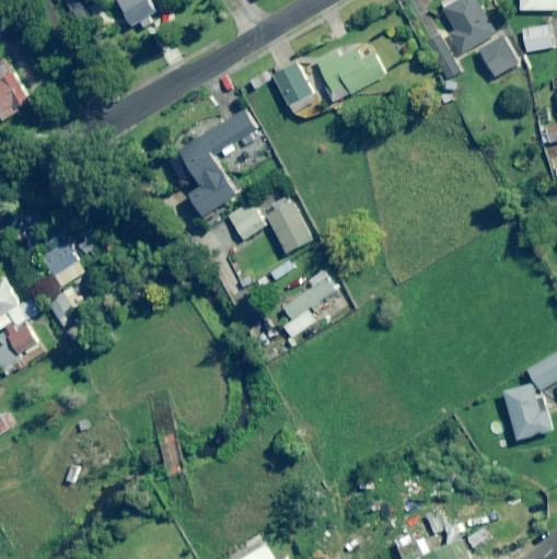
[(0,0),(0,28),(14,22),(2,0),(0,0)]
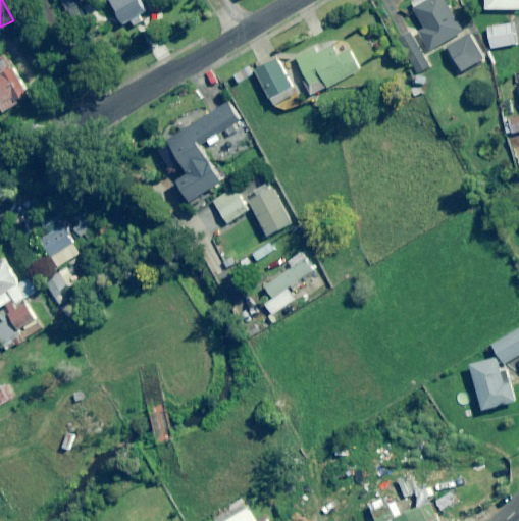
[(73,5),(71,0),(59,0),(64,10),(73,5)]
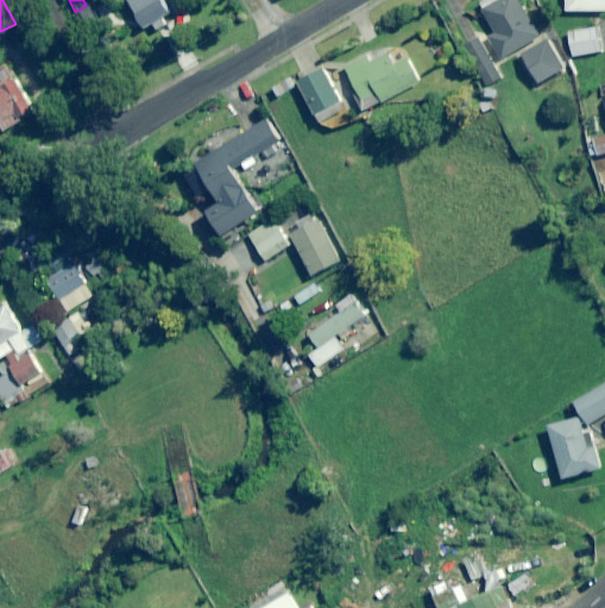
[(159,20),(170,13),(163,0),(146,0),(132,8),(144,29),(153,24),(157,29),(163,25),(159,20)]
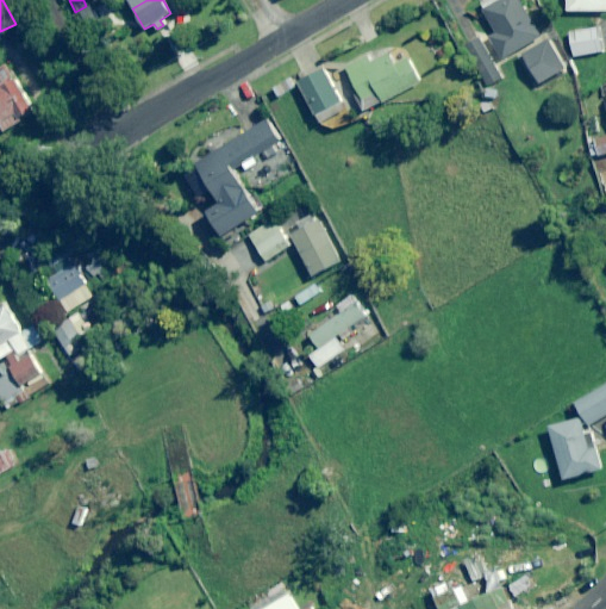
[(539,37),(519,0),(478,0),(494,32),(487,36),(499,58),(539,37)]
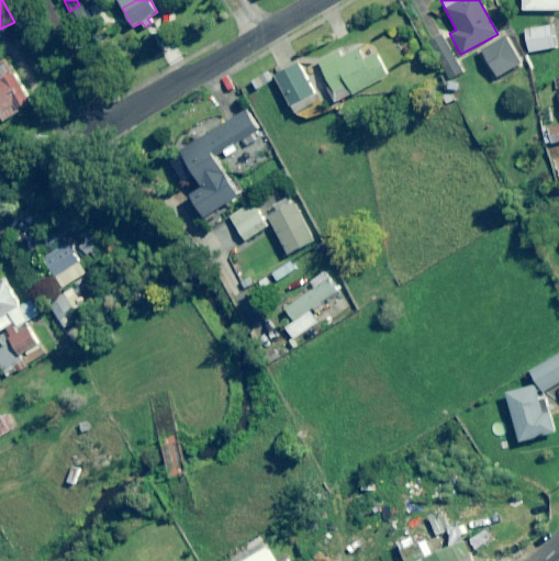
[(520,0),(520,9),(558,10),(558,0),(520,0)]
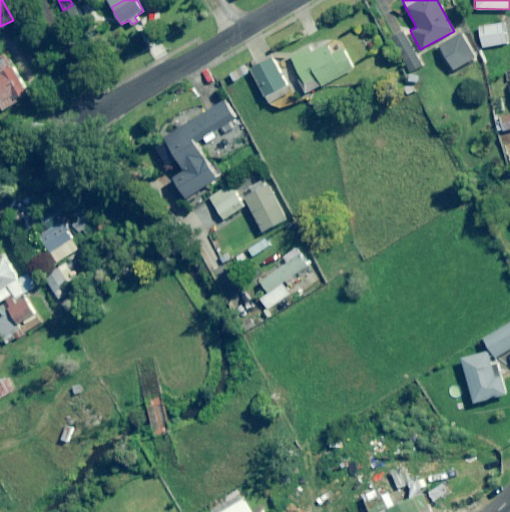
[(509,14),(497,15),(498,31),(509,30),(509,14)]
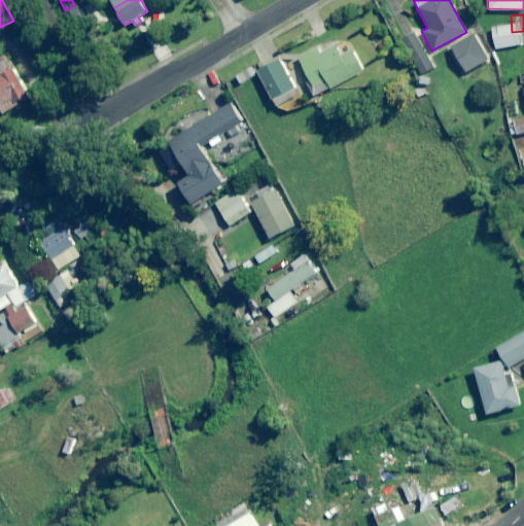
[(488,60),(475,33),(451,45),(464,71),(488,60)]
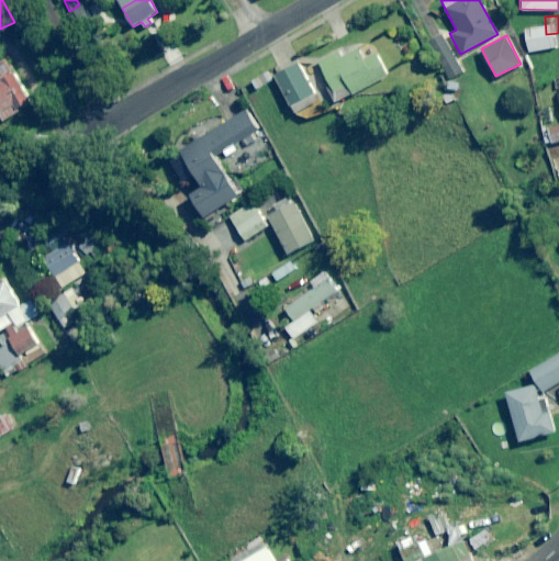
[(364,60),(358,48),(342,56),(339,52),(319,62),(326,76),(323,78),(333,102),(387,77),(377,54),(364,60)]
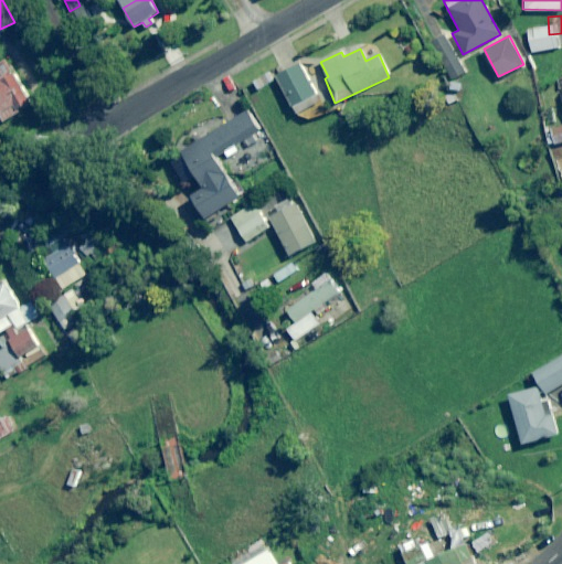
[(14,72),(8,59),(0,62),(0,120),(14,113),(31,105),(14,72)]
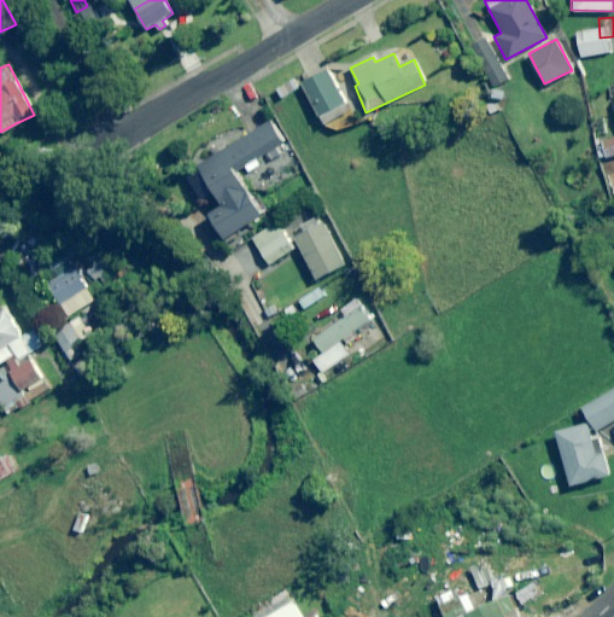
[(350,110),(327,70),(302,83),(323,124),(338,117),(350,110)]
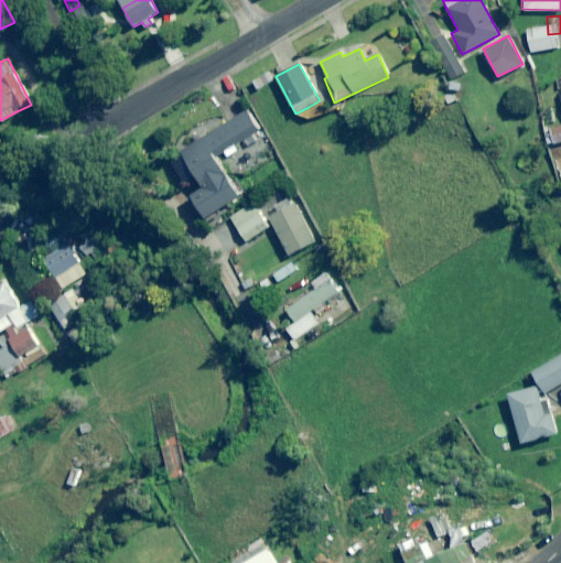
[(259,132),(248,111),(180,150),(201,187),(189,194),(202,217),(237,197),(215,158),(259,132)]
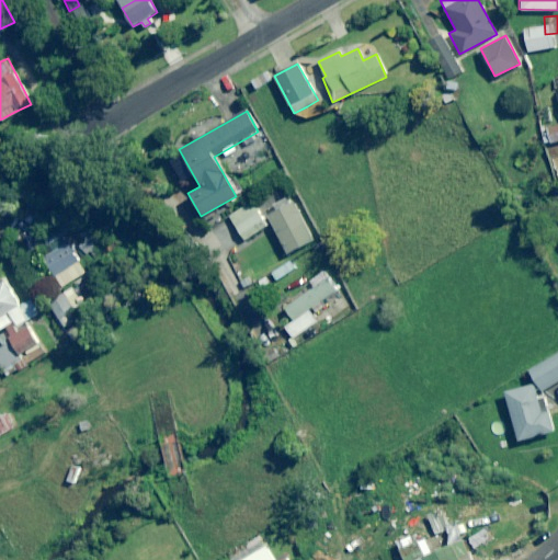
[(263,225),(248,201),(226,215),(241,239),(263,225)]
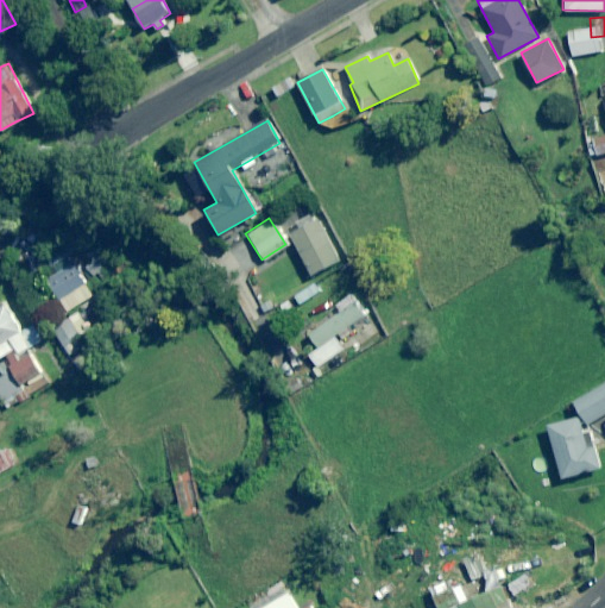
[(314,219),(287,234),(310,276),(338,259),(314,219)]
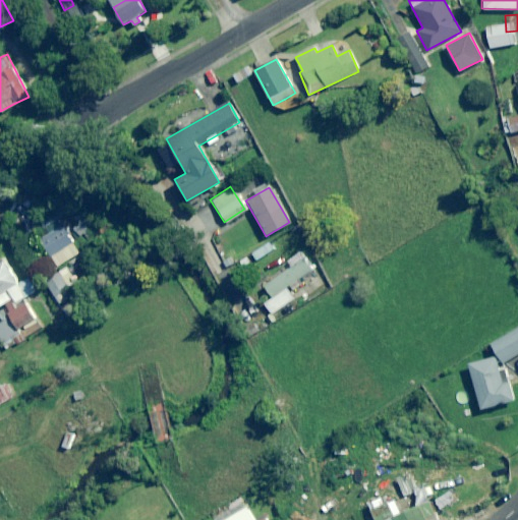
[(72,241),(57,217),(43,225),(48,232),(38,238),(55,267),(72,255),(66,245),(72,241)]
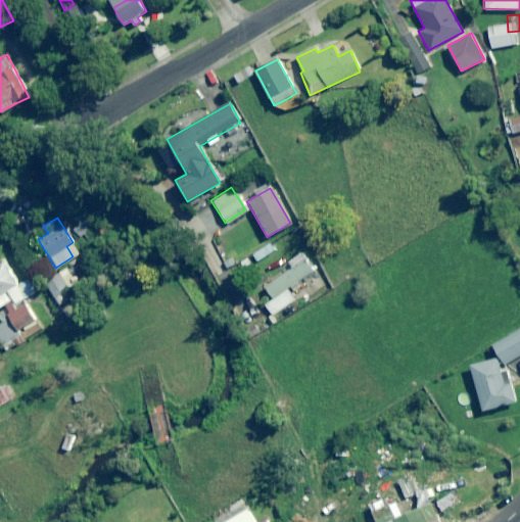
[(315,270),(298,246),(283,256),(291,269),(264,287),(272,298),(315,270)]
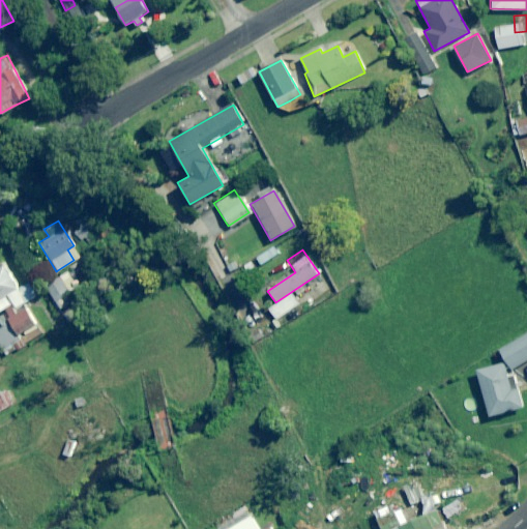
[(17,289),(2,266),(0,267),(0,311),(4,309),(7,313),(34,295),(26,282),(17,289)]
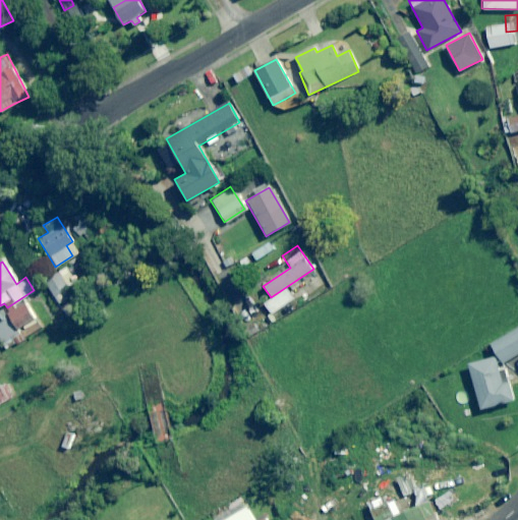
[(75,285),(64,267),(43,280),(57,303),(70,295),(67,290),(75,285)]
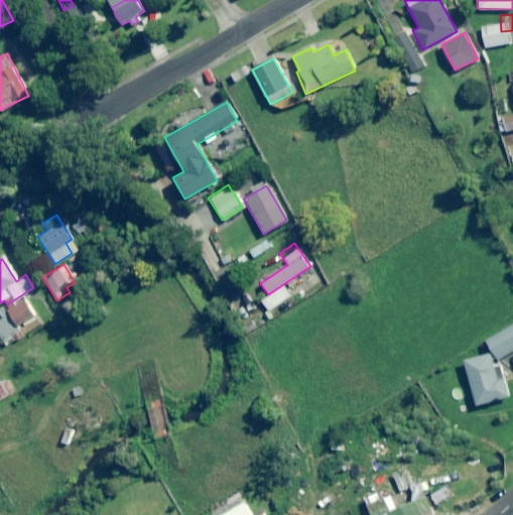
[(33,315),(24,299),(6,310),(16,326),(33,315)]
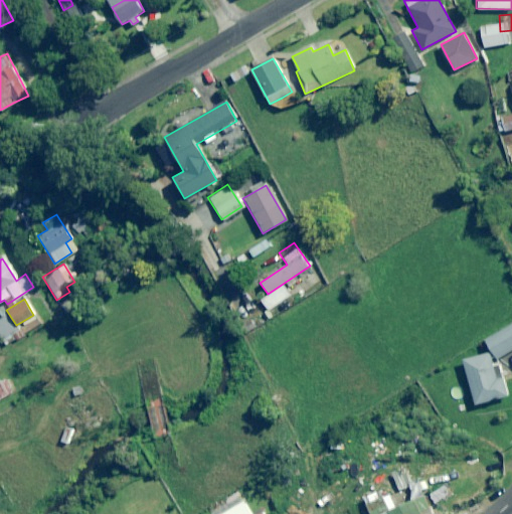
[(18,336),(4,314),(0,316),(0,340),(4,346),(18,336)]
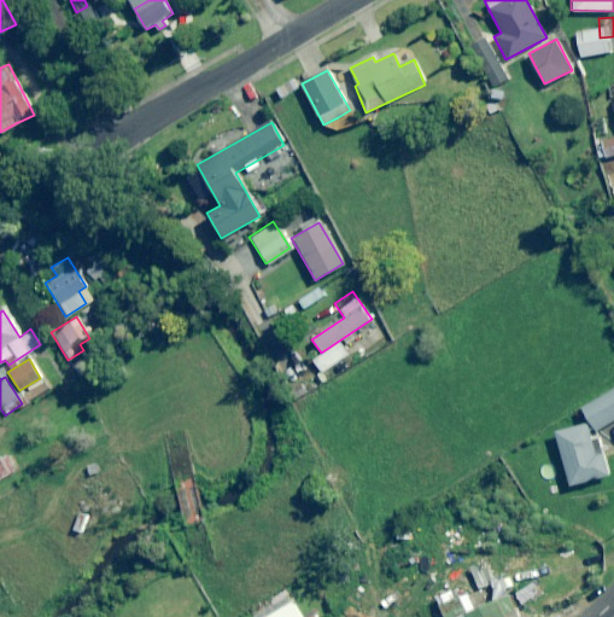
[(613,418),(613,388),(580,407),(594,430),(613,418)]
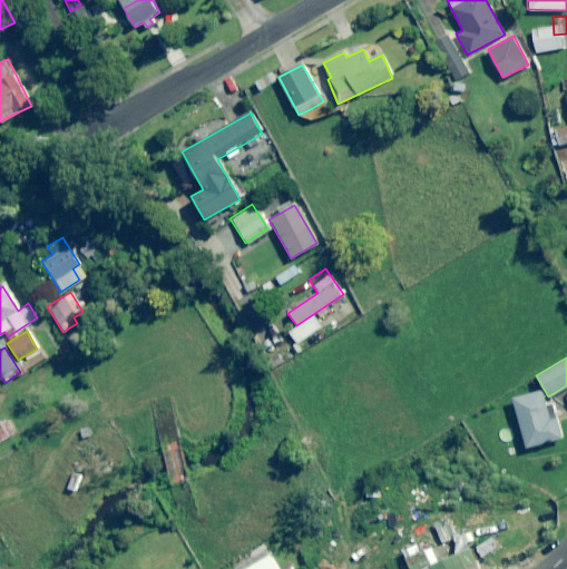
[(549,427),(539,392),(511,399),(524,448),(560,439),(556,424),(549,427)]
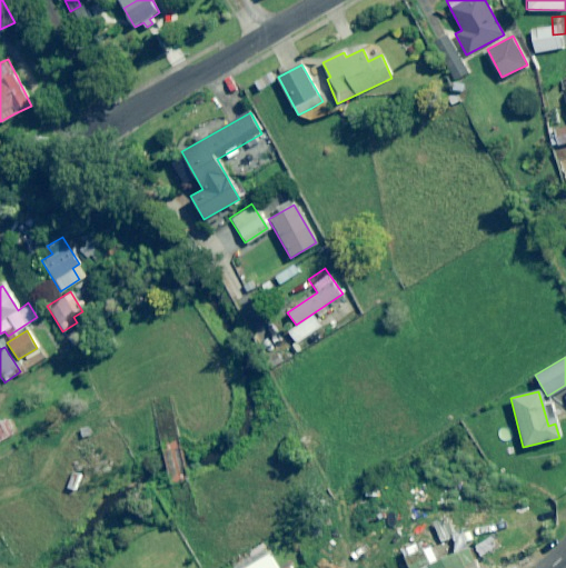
[(0,438),(12,432),(5,419),(0,421),(0,438)]
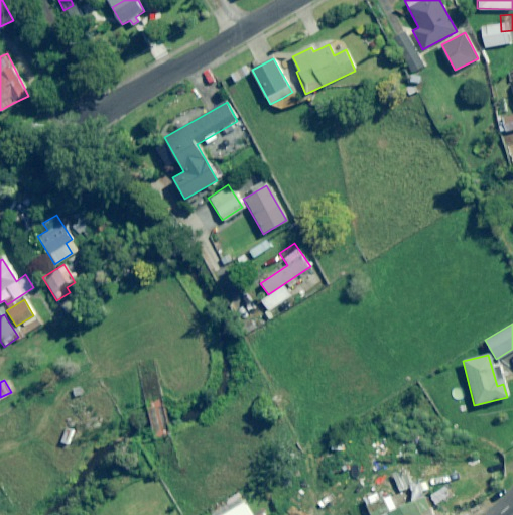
[(431,514),(424,497),(396,508),(388,488),(367,496),(370,504),(367,505),(371,514),(431,514)]
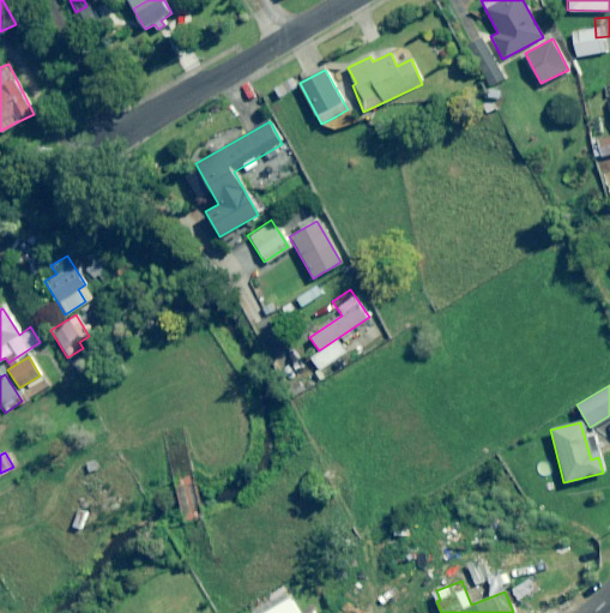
[(296,612),(288,598),(261,612),(296,612)]
